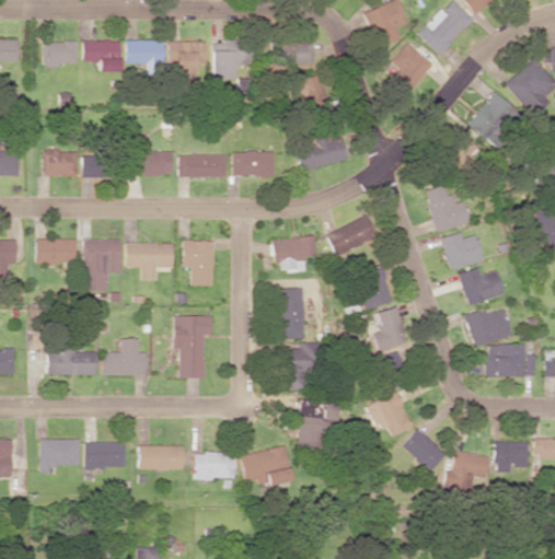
[(395,0),(366,12),(380,47),(402,38),(399,27),(408,23),(399,0),(395,0)]
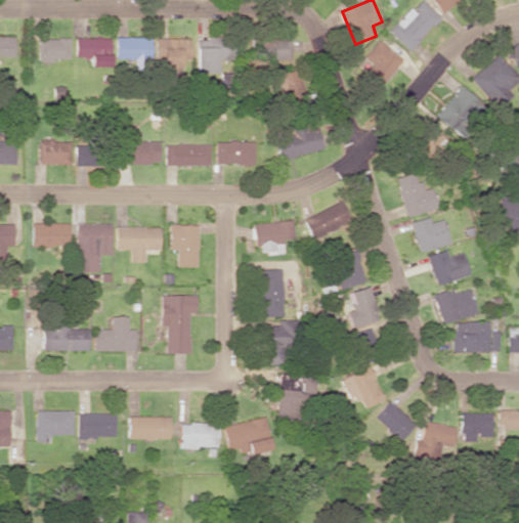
[(412,51),(442,17),(423,0),(421,0),(391,32),(412,51)]
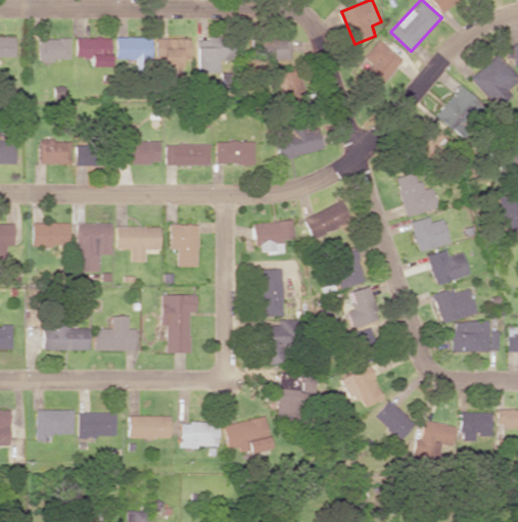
[(461,0),(433,0),(442,12),(461,0)]
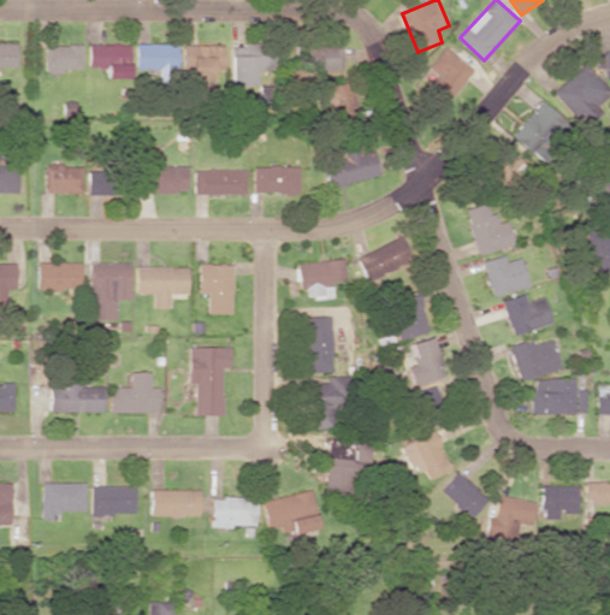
[(0,69),(21,69),(21,43),(0,43),(0,69)]
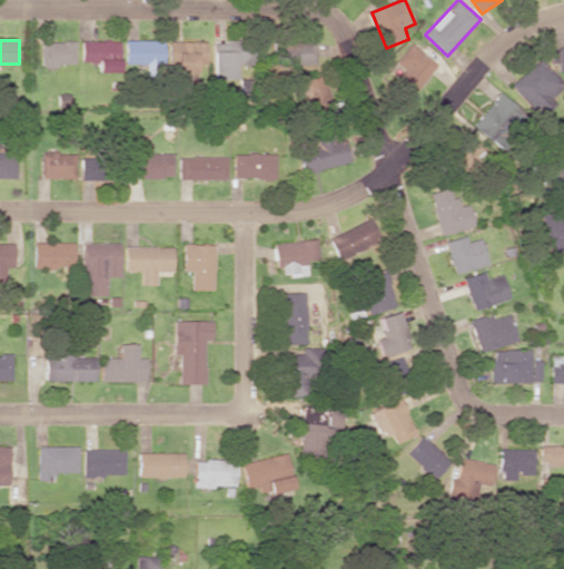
[(128,66),(167,67),(168,41),(128,40),(128,66)]
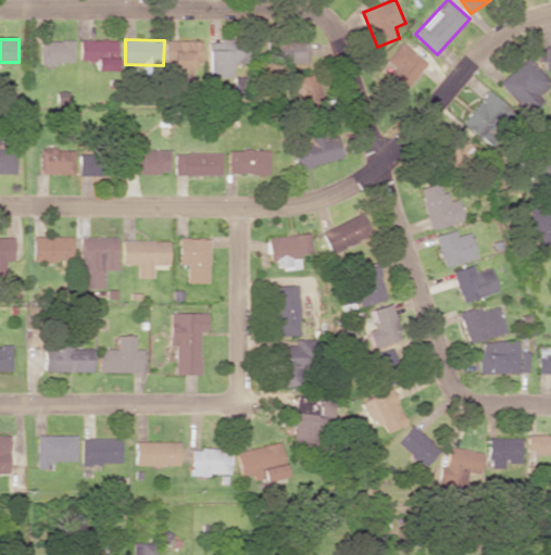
[(83,41),(83,62),(99,62),(99,70),(120,70),(119,40),(83,41)]
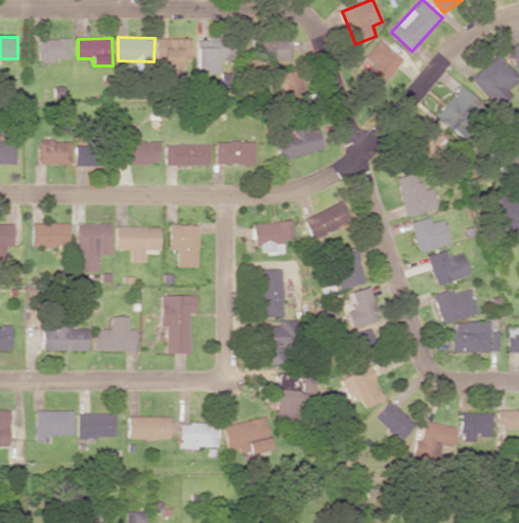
[(183,77),(183,63),(193,63),(192,38),(160,39),(161,48),(165,48),(166,77),(183,77)]
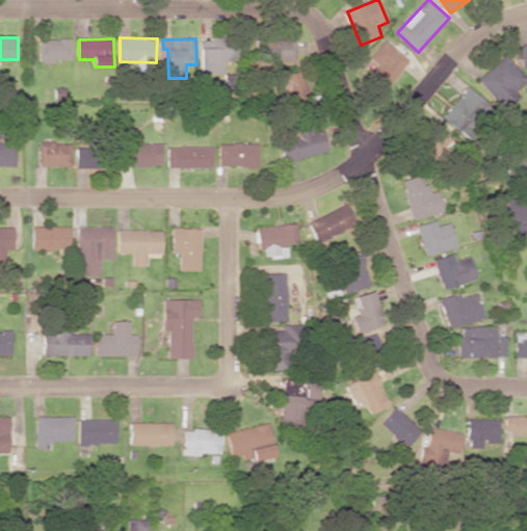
[(42,40),(42,62),(74,62),(74,40),(42,40)]
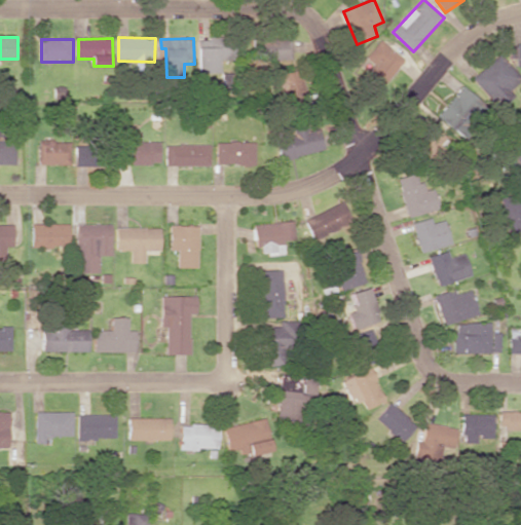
[(295,39),(260,40),(261,62),(295,61),(295,39)]
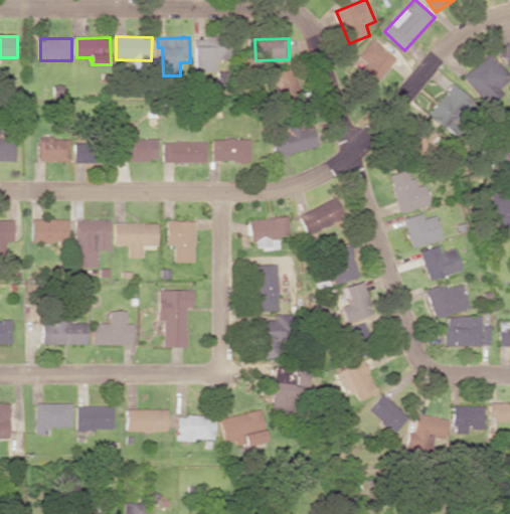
[(373,90),(398,58),(375,39),(361,56),(369,62),(357,76),(373,90)]
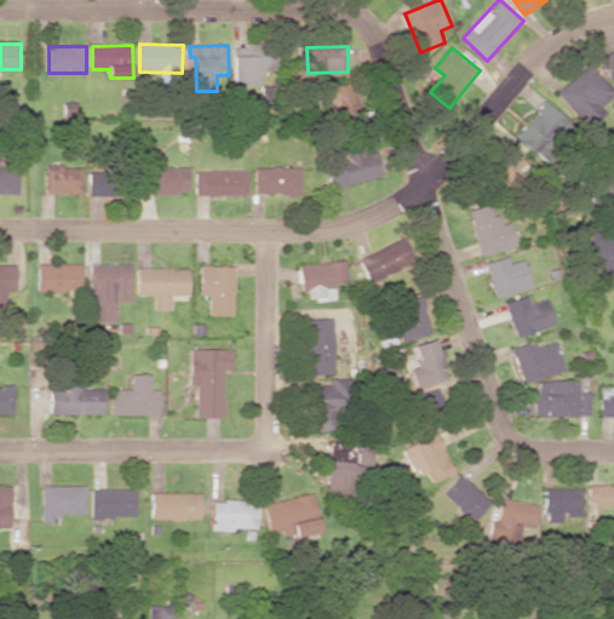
[(260,87),(259,57),(234,57),(235,87),(260,87)]
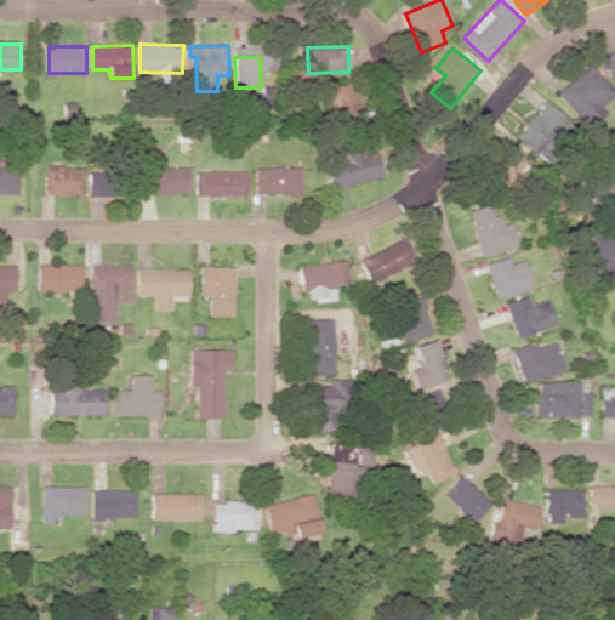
[(602,108),(614,100),(614,90),(594,64),(561,90),(590,129),(608,115),(602,108)]
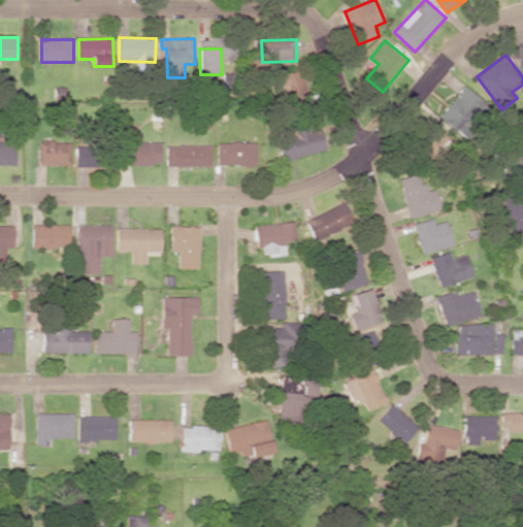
[(308,72),(286,73),(287,104),(309,103),(308,72)]
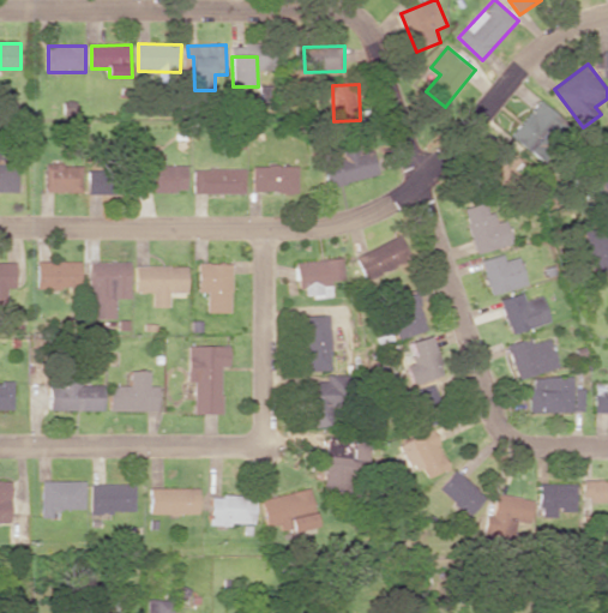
[(533,152),(563,118),(543,101),(513,136),(533,152)]
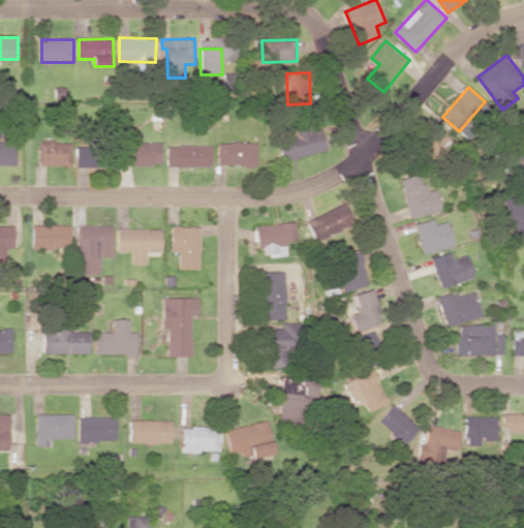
[(413,152),(432,166),(454,138),(436,125),(413,152)]
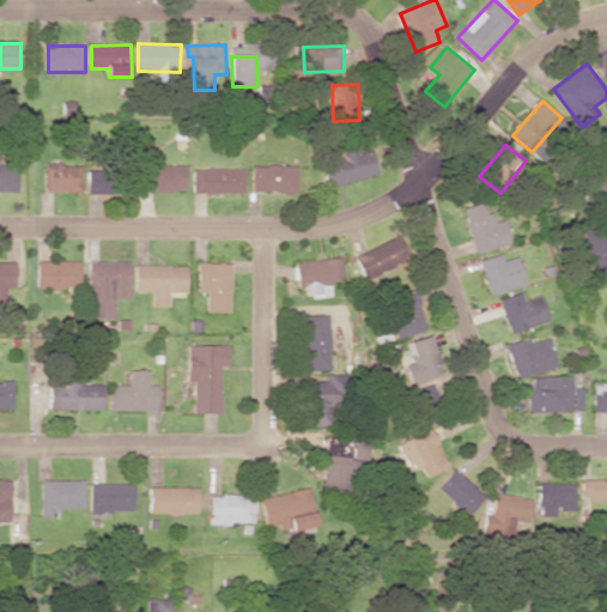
[(382,176),(376,150),(362,153),(359,146),(346,150),(347,157),(326,162),(332,187),(382,176)]
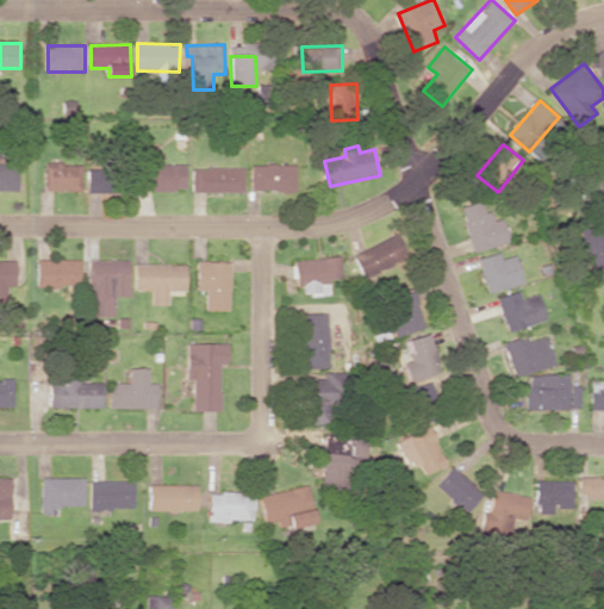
[(0,191),(20,192),(22,155),(0,154),(0,191)]
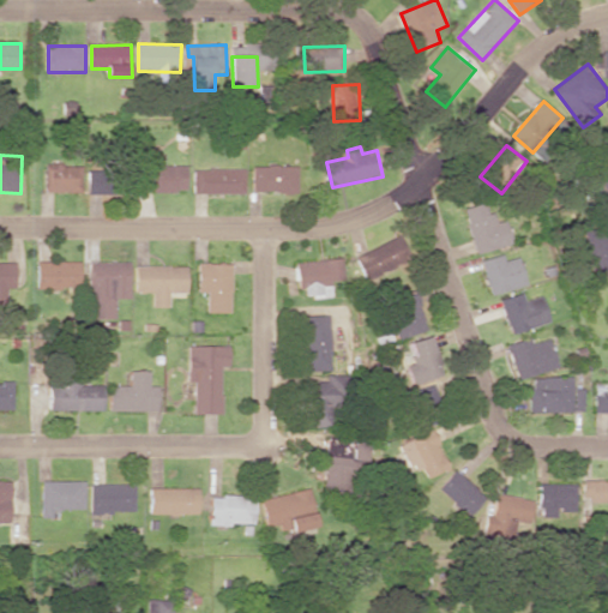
[(190,166),(168,166),(168,155),(146,156),(148,192),(190,192),(190,166)]
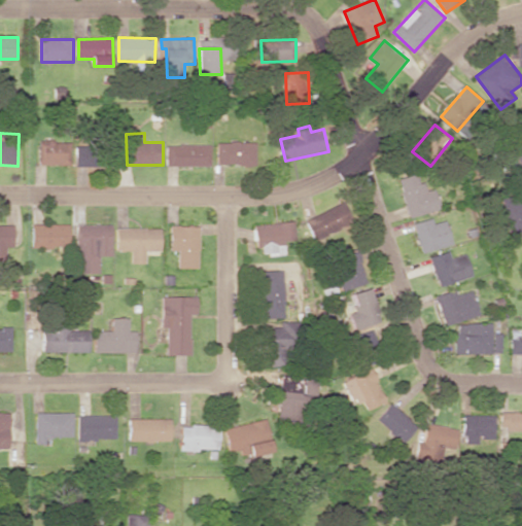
[(74,165),(73,141),(41,141),(41,165),(74,165)]
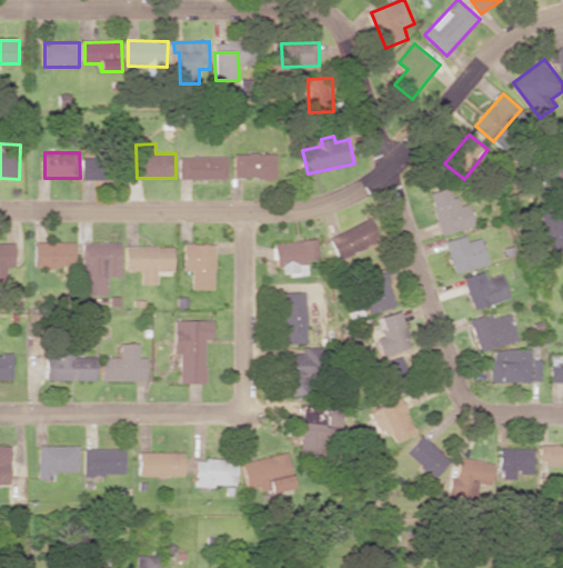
[(238,153),(237,177),(279,178),(280,155),(238,153)]
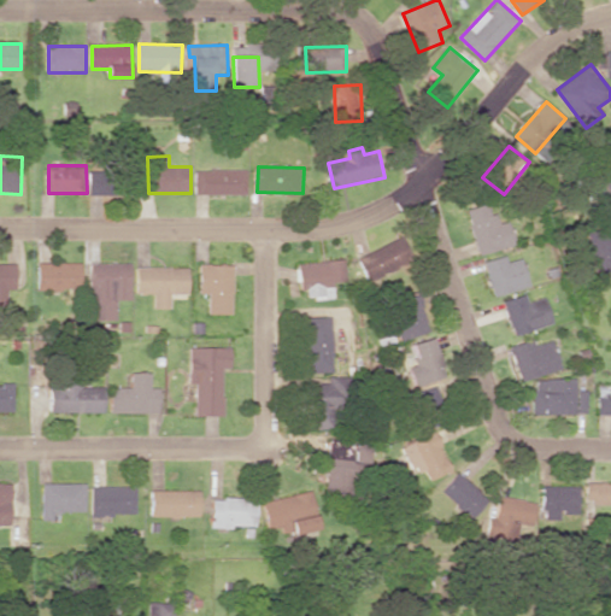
[(92,197),(109,195),(107,168),(92,168),(92,197)]
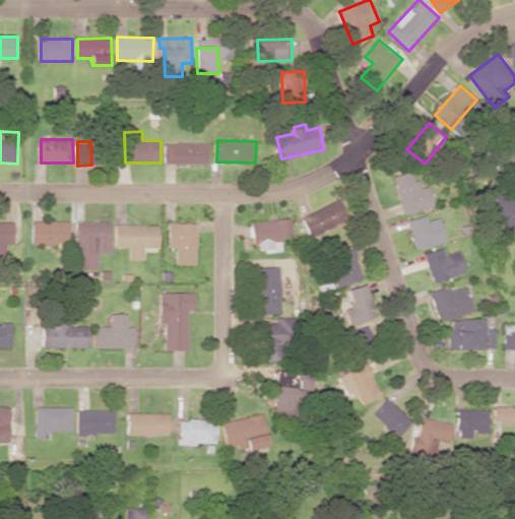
[(210,143),(166,144),(167,165),(210,165),(210,143)]
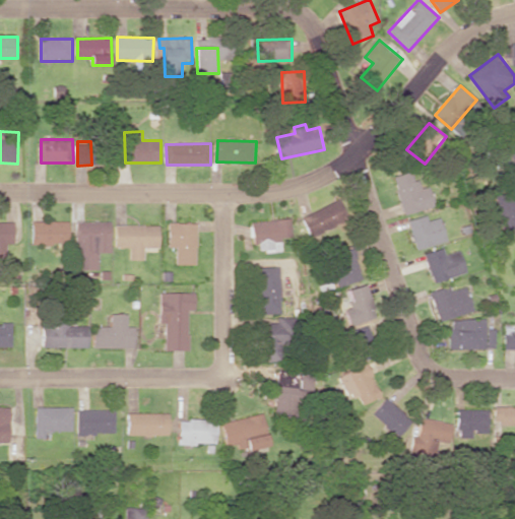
[(514,151),(506,161),(514,169),(514,151)]
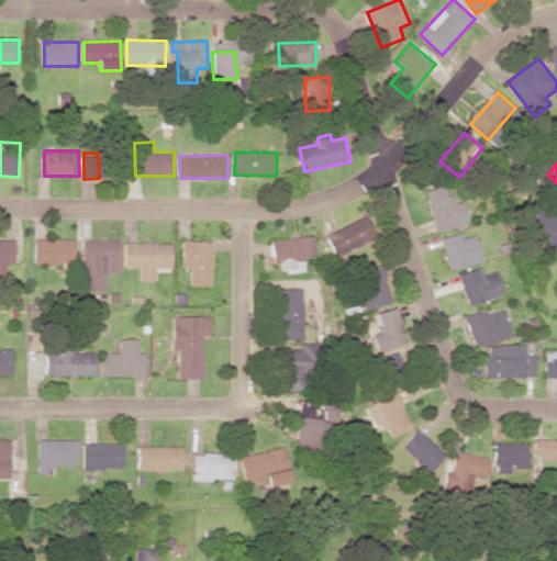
[(467,202),(458,204),(456,194),(450,195),(448,186),(429,191),(438,232),(472,224),(467,202)]
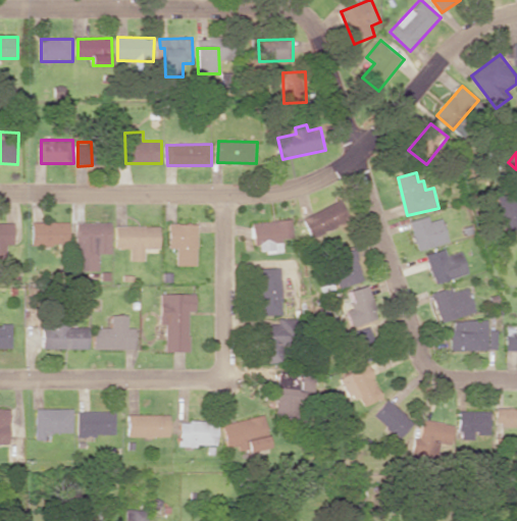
[(510,238),(516,236),(516,194),(500,198),(510,238)]
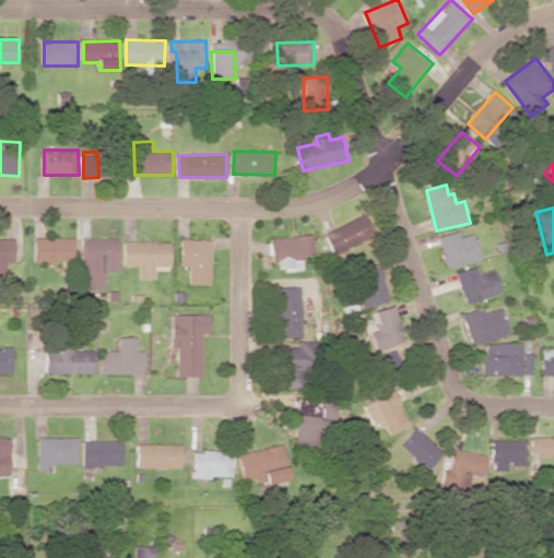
[(372,238),(362,217),(330,233),(342,256),(360,247),(358,245),(372,238)]
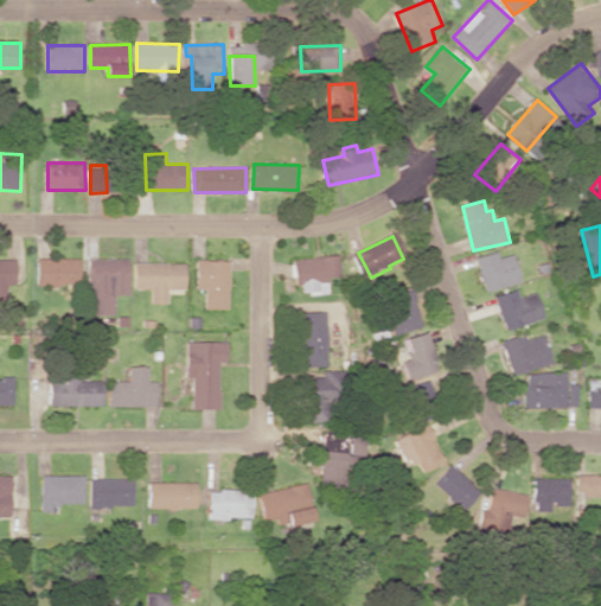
[(488,292),(524,282),(516,254),(502,259),(500,253),(479,257),(488,292)]
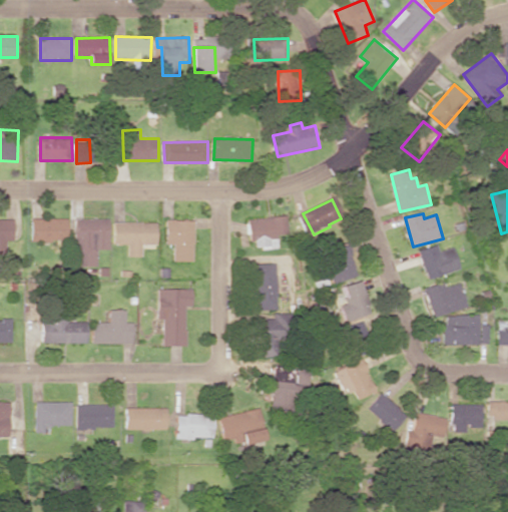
[(252,218),(255,249),(282,247),(281,235),(292,234),(291,216),(252,218)]
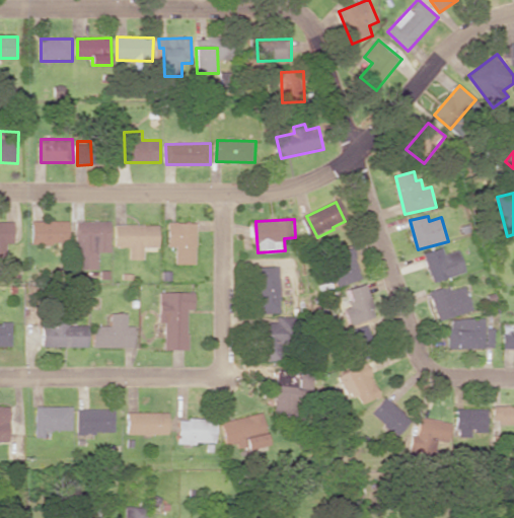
[(70,222),(33,221),(33,243),(70,243),(70,222)]
